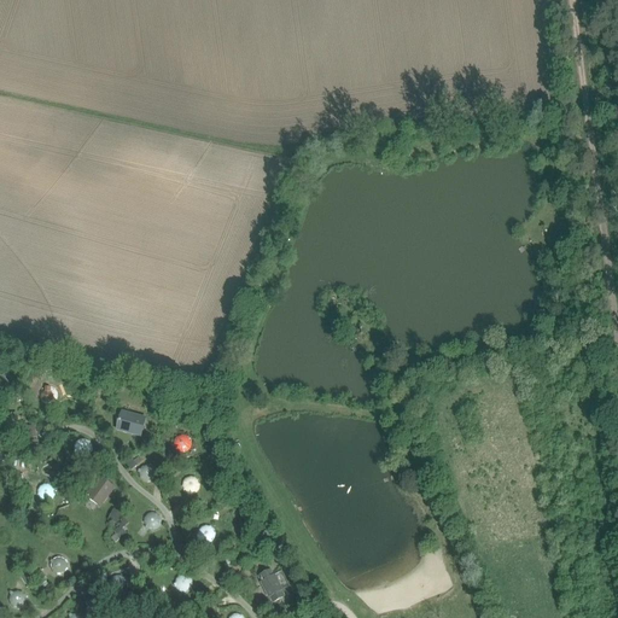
[(79,362),(75,371),(83,374),(87,365),(79,362)]
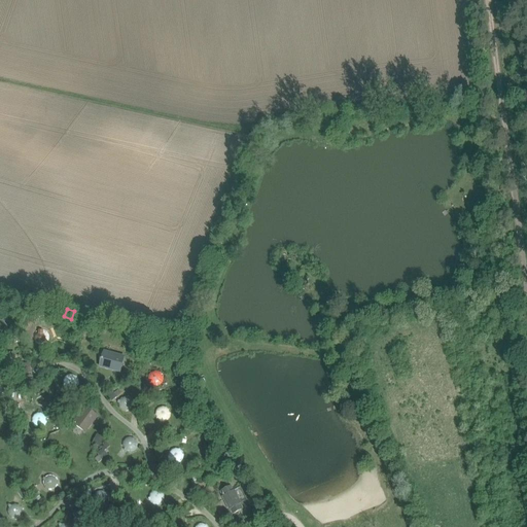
[(40,345),(42,345),(44,345),(46,345),(47,344),(49,342),(50,341),(51,339),(51,337),(50,335),(50,332),(48,330),(47,329),(45,328),(43,328),(41,328),(39,328),(37,329),(36,331),(35,334),(34,336),(34,337),(34,340),(35,341),(37,343),(38,344),(40,345)]
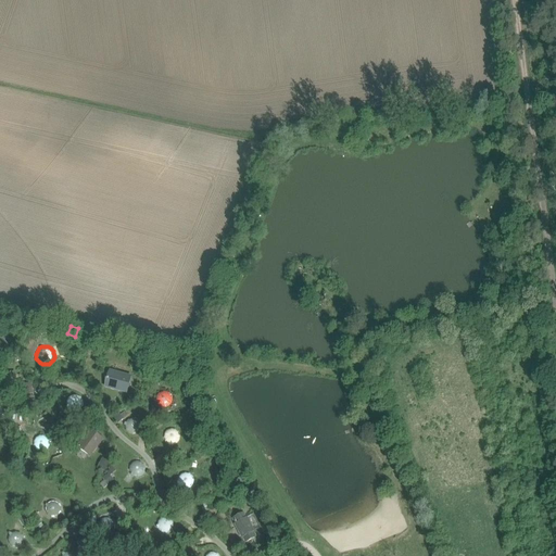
[(108,380),(105,387),(118,390),(118,388),(127,390),(130,377),(110,371),(109,378),(108,378),(106,379),(108,380)]
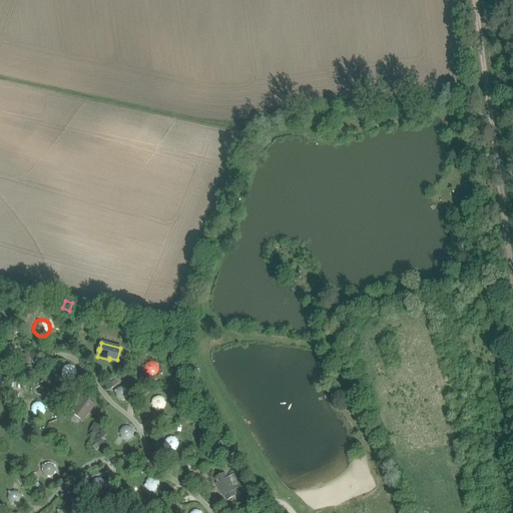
[(16,358),(17,357),(18,356),(19,354),(20,352),(20,350),(19,348),(18,347),(17,345),(15,344),(13,344),(11,344),(9,344),(7,345),(6,346),(5,348),(4,350),(4,352),(4,354),(5,356),(6,357),(8,358),(10,359),(12,359),(14,359),(16,358)]
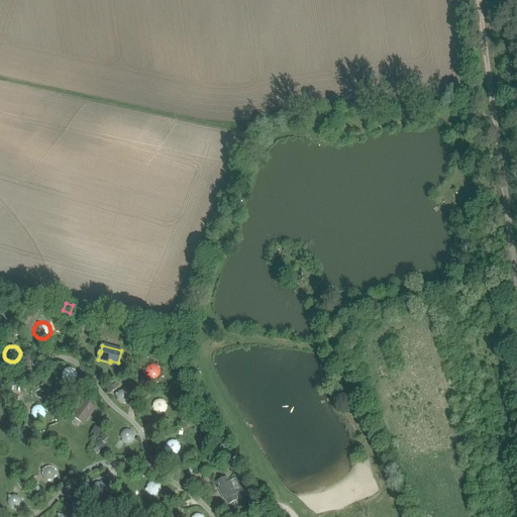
[(29,356),(19,357),(21,367),(31,365),(29,356)]
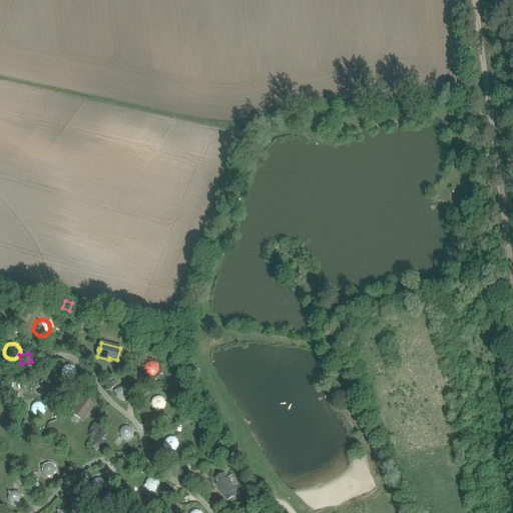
[(148,375),(149,376),(152,377),(152,376),(153,376),(155,375),(157,374),(158,372),(159,371),(159,369),(159,367),(158,365),(157,363),(155,362),(154,361),(152,361),(150,361),(148,362),(146,363),(145,364),(144,366),(144,368),(143,369),(144,371),(145,373),(146,374),(147,375),(148,375)]
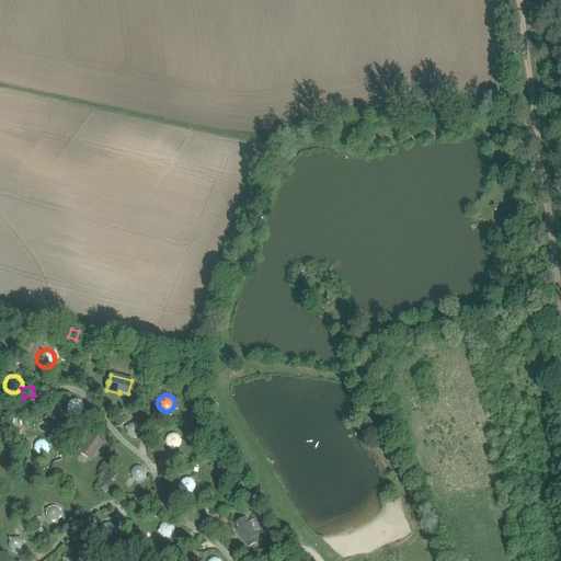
[(67,409),(68,410),(68,411),(69,413),(69,412),(71,414),(72,414),(76,415),(77,415),(80,414),(82,412),(83,411),(84,409),(84,407),(83,404),(83,402),(81,400),(80,399),(78,398),(76,398),(73,398),(71,399),(70,400),(68,402),(68,403),(67,404),(67,407),(67,409)]
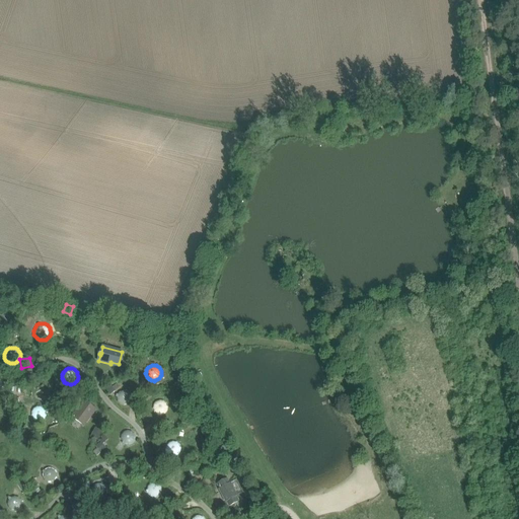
[(119,393),(118,394),(117,394),(116,397),(117,397),(117,399),(117,400),(118,401),(118,402),(119,403),(120,404),(121,405),(123,405),(124,405),(125,405),(127,405),(129,404),(130,403),(131,401),(132,399),(132,397),(132,395),(131,393),(129,392),(128,391),(126,390),(124,390),(122,391),(120,391),(119,393)]
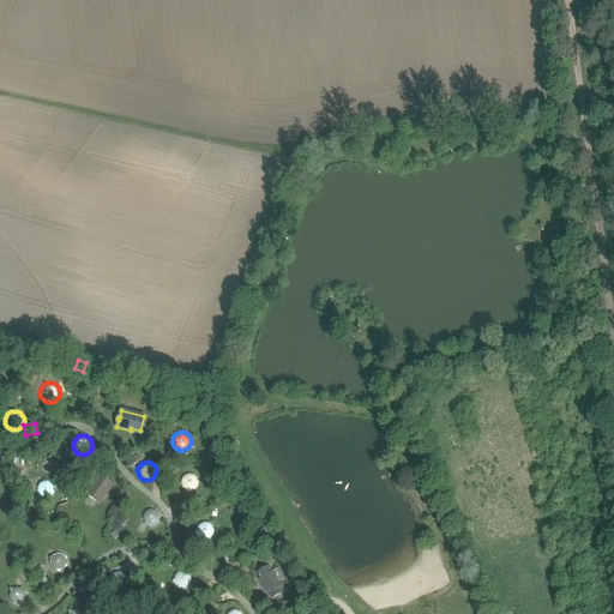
[(185,491),(187,491),(187,492),(190,492),(192,492),(194,491),(196,489),(198,488),(199,486),(199,483),(199,481),(198,479),(198,476),(196,475),(193,474),(192,474),(190,473),(187,474),(185,475),(184,476),(181,479),(181,481),(181,482),(181,485),(182,487),(182,488),(184,489),(185,491)]
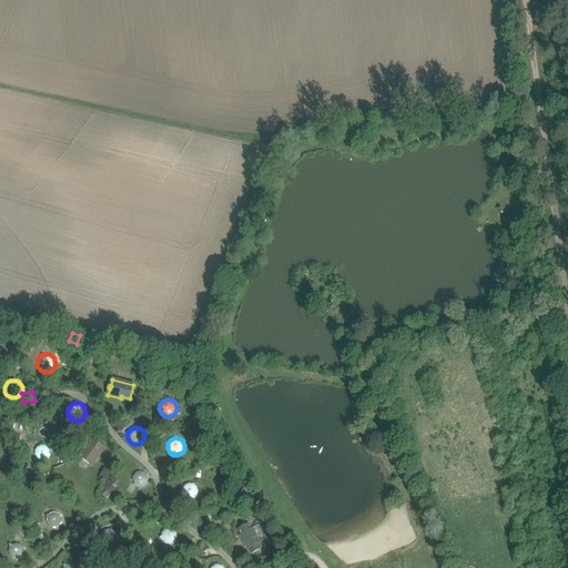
[(105,448),(92,438),(78,457),(92,467),(105,448)]
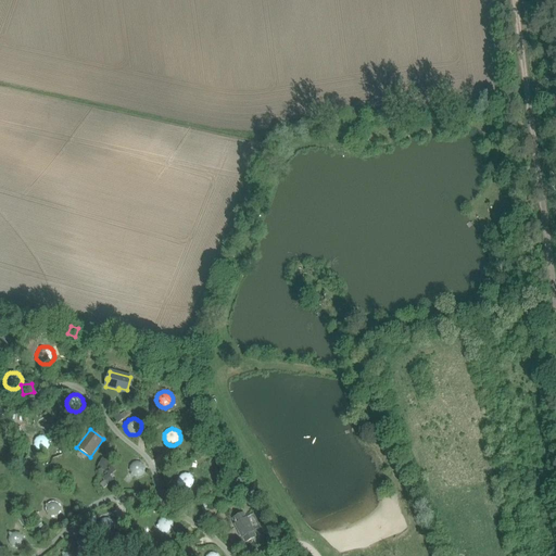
[(35,449),(36,450),(38,452),(39,451),(42,452),(45,451),(46,450),(48,449),(49,446),(49,444),(50,442),(49,441),(48,439),(47,437),(45,436),(43,436),(41,434),(39,436),(37,437),(35,438),(34,439),(34,441),(33,444),(34,446),(34,447),(35,449)]
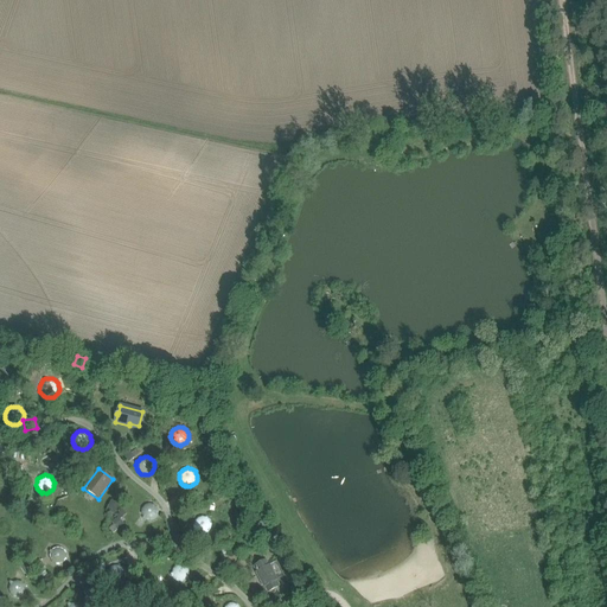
[(142,517),(144,518),(142,518),(145,521),(146,519),(149,521),(152,521),(154,519),(155,518),(158,517),(159,515),(159,512),(159,510),(158,508),(157,506),(155,504),(153,503),(151,503),(148,503),(146,503),(145,504),(142,506),(141,509),(141,510),(141,512),(141,513),(142,517)]
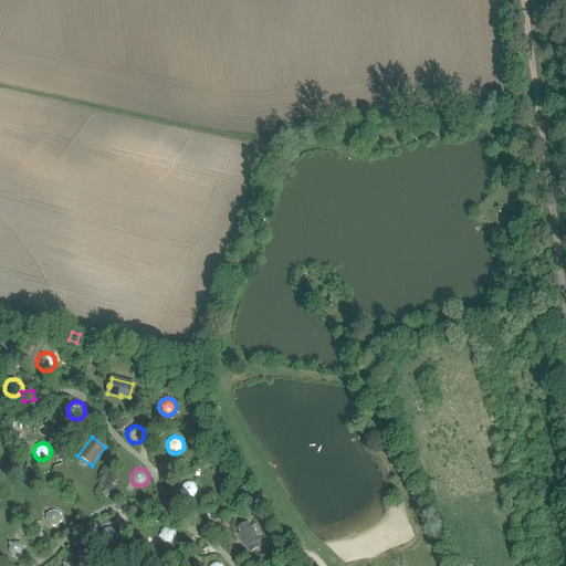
[(181,493),(182,494),(184,495),(186,498),(188,498),(189,498),(190,498),(192,498),(194,496),(196,495),(197,494),(197,492),(198,490),(198,488),(197,485),(196,484),(195,482),(192,481),(190,481),(188,481),(186,481),(185,482),(182,484),(181,485),(181,488),(181,491),(180,491),(181,493)]
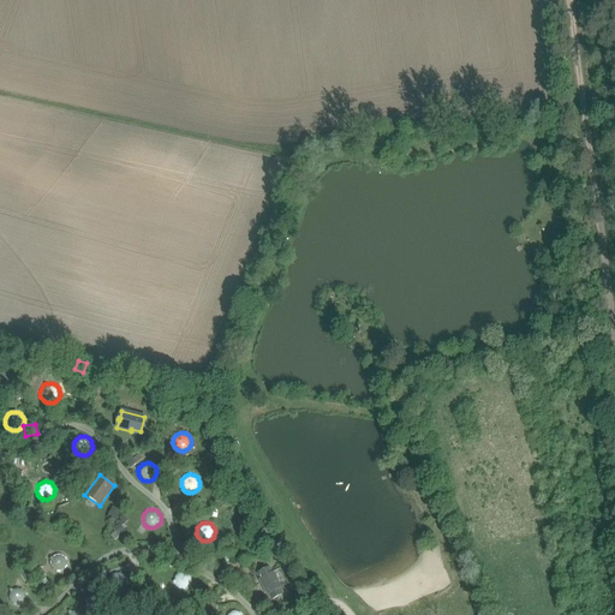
[(115,530),(120,536),(126,531),(121,525),(115,530)]
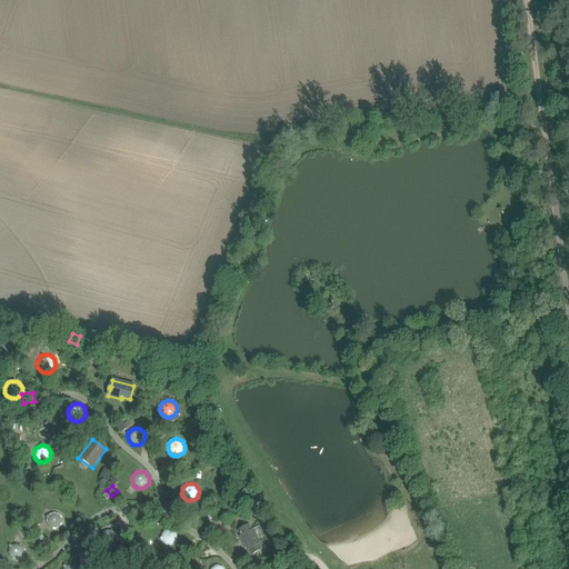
[(255,495),(249,487),(239,493),(245,502),(255,495)]
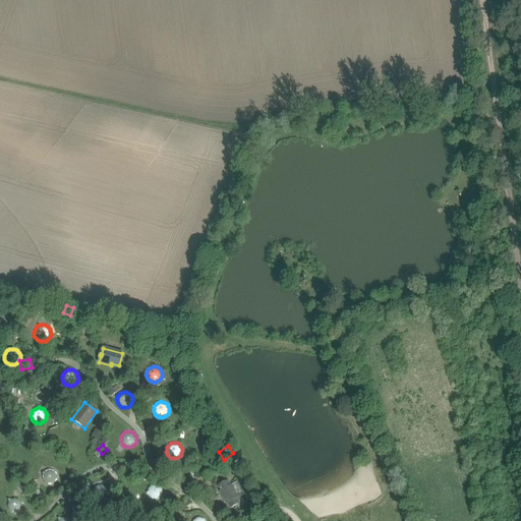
[(43,474),(43,476),(43,477),(43,478),(43,480),(44,481),(45,482),(46,483),(47,484),(48,484),(49,484),(51,484),(53,484),(55,483),(57,481),(57,480),(58,478),(58,476),(58,474),(57,473),(56,471),(54,470),(53,469),(51,469),(49,469),(47,470),(45,471),(44,472),(43,474)]
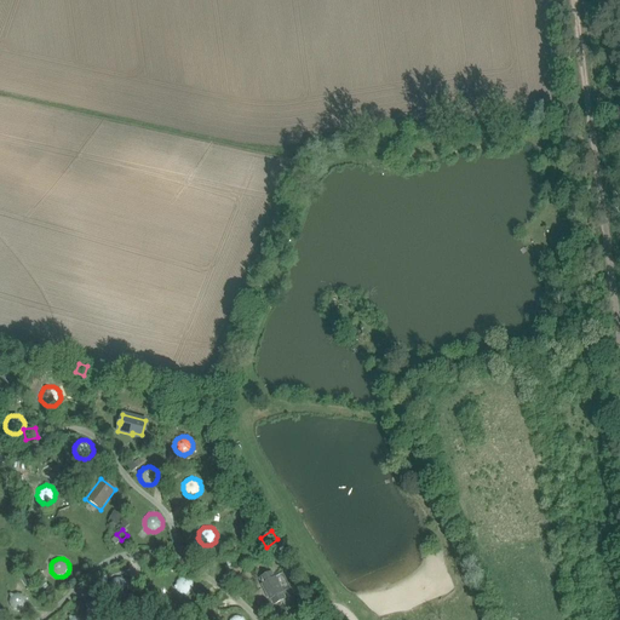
[(271,570),(258,578),(274,606),(287,598),(271,570)]
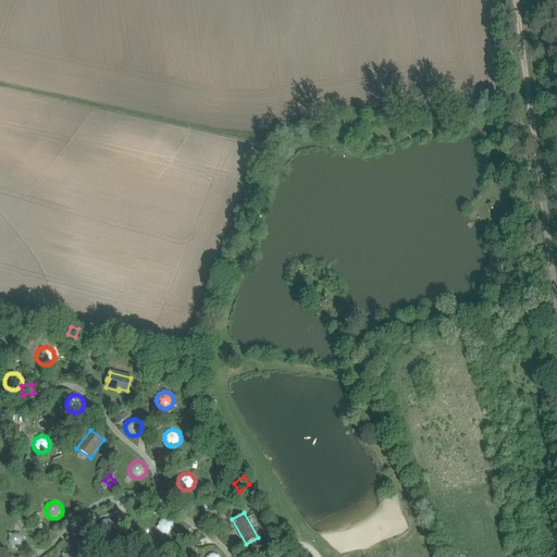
[(99,523),(99,525),(98,525),(98,528),(99,528),(99,530),(100,531),(102,533),(103,534),(104,534),(107,535),(109,535),(111,534),(112,533),(114,531),(114,530),(115,528),(115,525),(114,523),(113,521),(112,520),(110,519),(108,518),(106,518),(104,519),(102,520),(100,521),(99,523)]
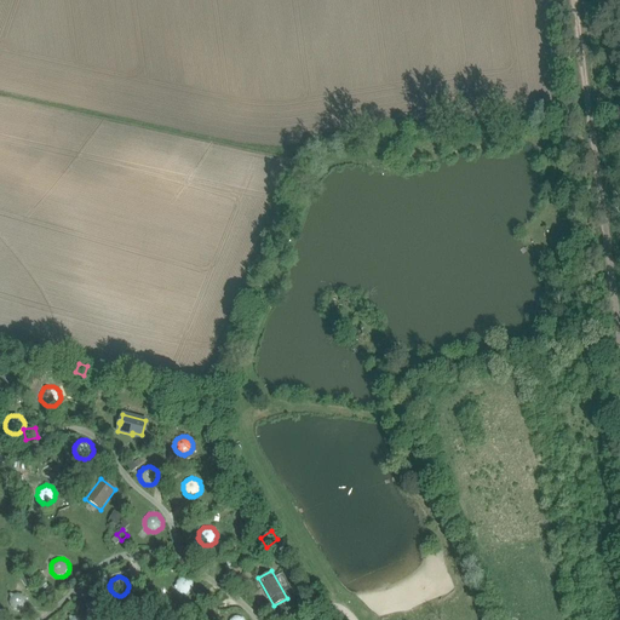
[(176,585),(176,586),(174,586),(176,590),(178,592),(179,592),(181,593),(182,595),(184,595),(187,595),(189,593),(190,592),(193,590),(193,589),(194,586),(194,584),(193,581),(191,579),(190,578),(188,577),(185,577),(183,577),(181,577),(179,578),(177,580),(176,583),(176,585)]
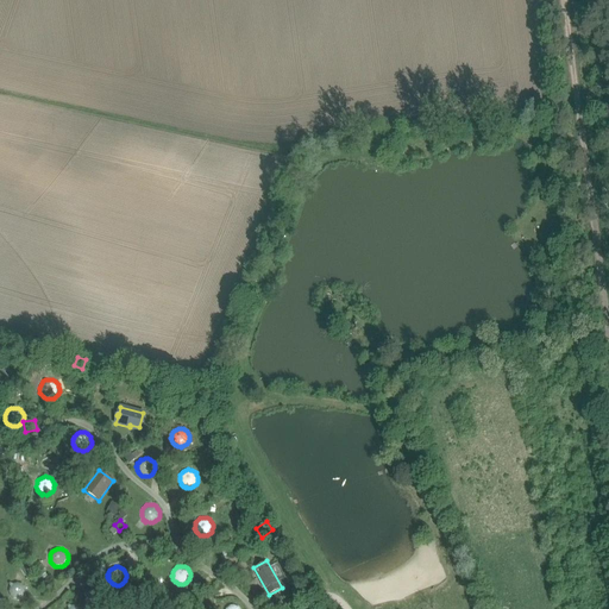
[(10,585),(10,586),(10,588),(8,589),(10,592),(10,594),(10,595),(11,596),(12,597),(13,598),(16,600),(17,600),(18,600),(19,600),(22,600),(23,598),(24,597),(25,596),(26,594),(27,591),(26,589),(26,586),(25,585),(23,583),(22,582),(19,582),(17,582),(14,583),(12,584),(12,583),(10,585)]
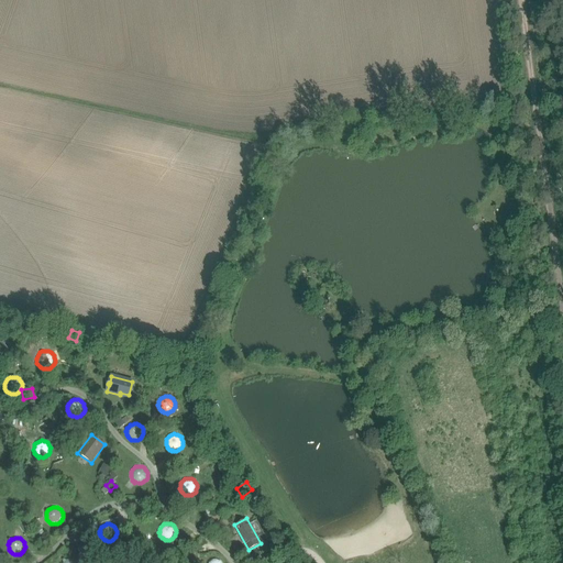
[(127,545),(125,558),(134,559),(135,547),(127,545)]
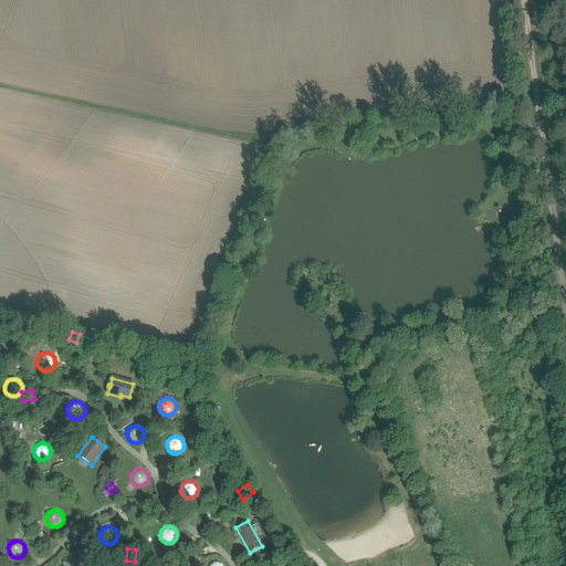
All buildings are outlined.
